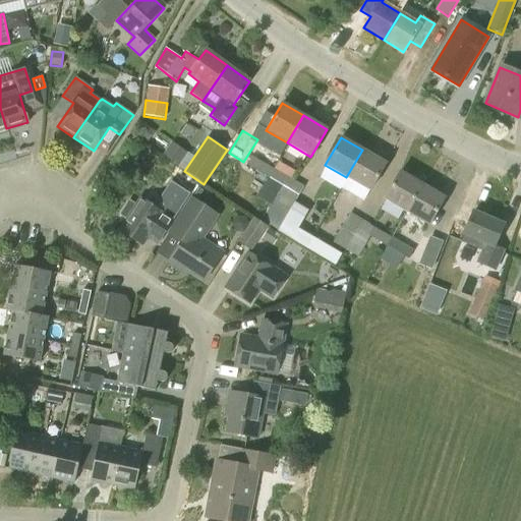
[(362,150),(346,177),(369,190),(386,163),(362,150)]
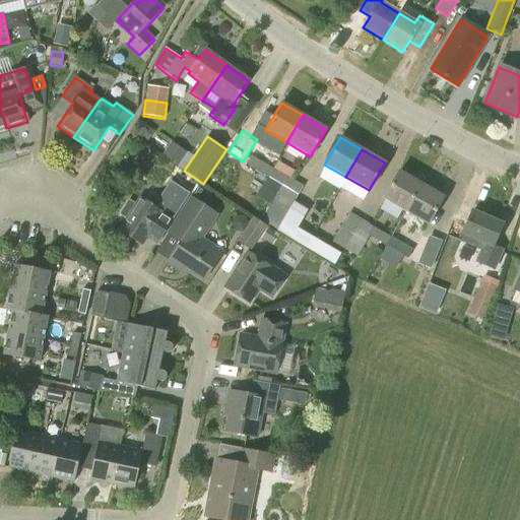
[(268,178),(272,169),(251,156),(247,165),(268,178)]
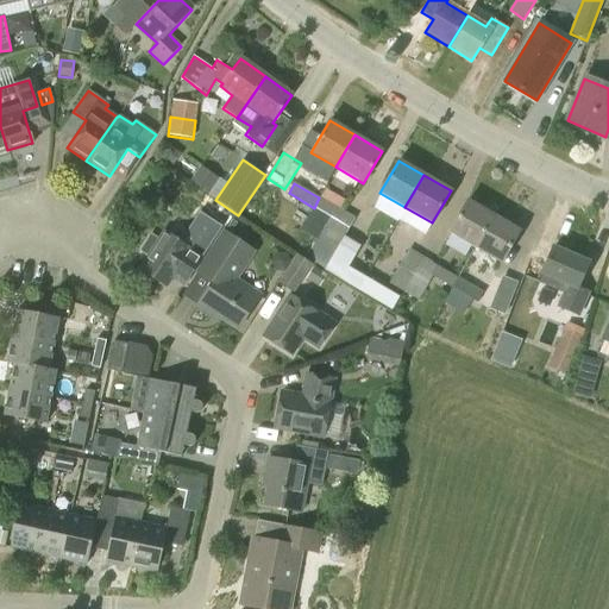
[(338,244),(340,245),(356,219),(319,198),(314,208),(316,209),(312,219),(324,226),(305,259),(303,262),(311,267),(312,264),(324,271),(338,244)]
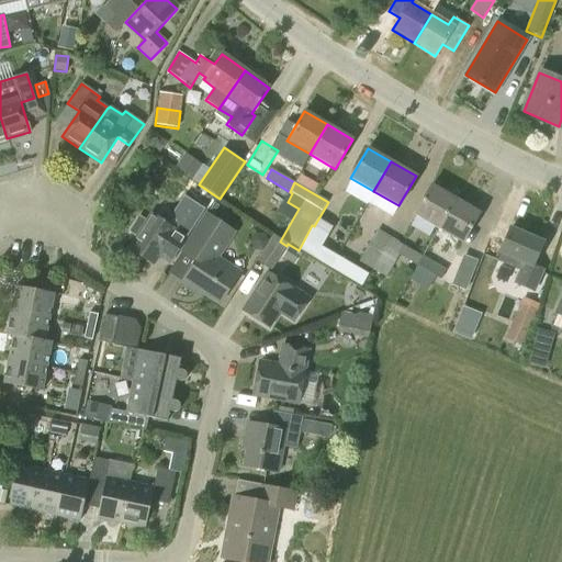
[(436,227),(452,198),(431,186),(414,215),(436,227)]
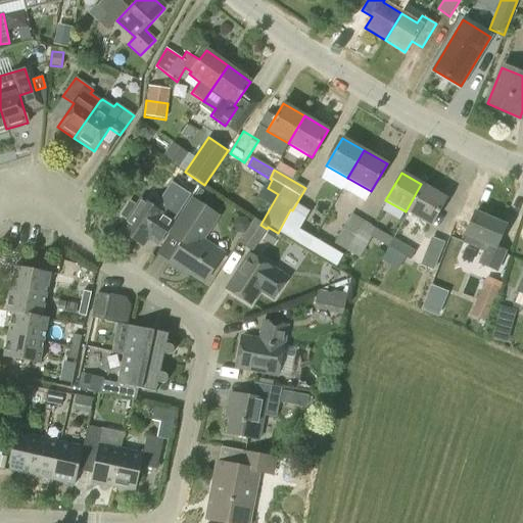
[(421,184),(406,211),(430,226),(446,198),(421,184)]
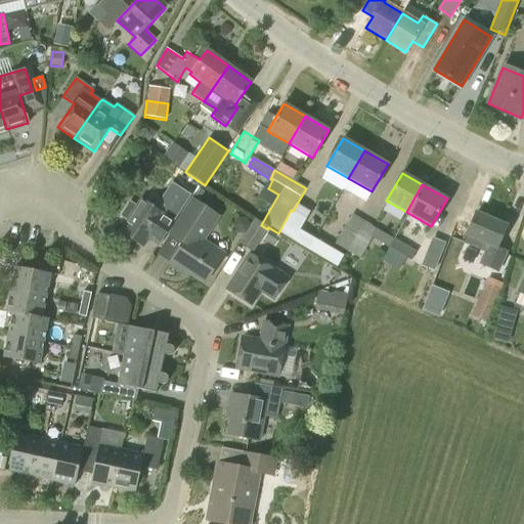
[(163,215),(141,200),(137,206),(130,201),(120,216),(127,221),(120,231),(142,247),(157,225),(167,231),(180,211),(170,204),(163,215)]
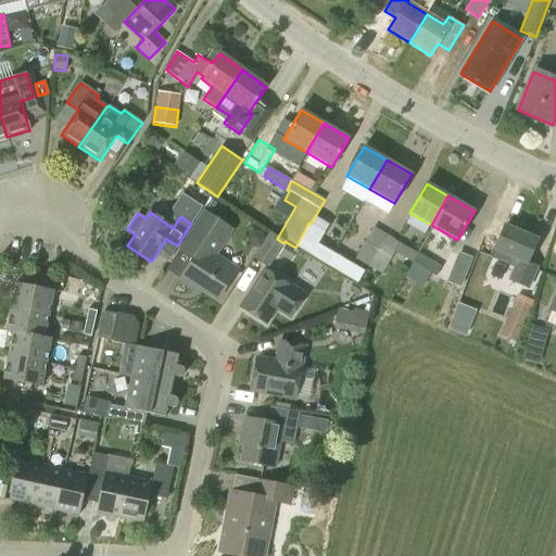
[(218,300),(237,270),(215,256),(223,244),(210,236),(219,222),(204,212),(179,250),(193,258),(179,280),(193,289),(196,285),(218,300)]
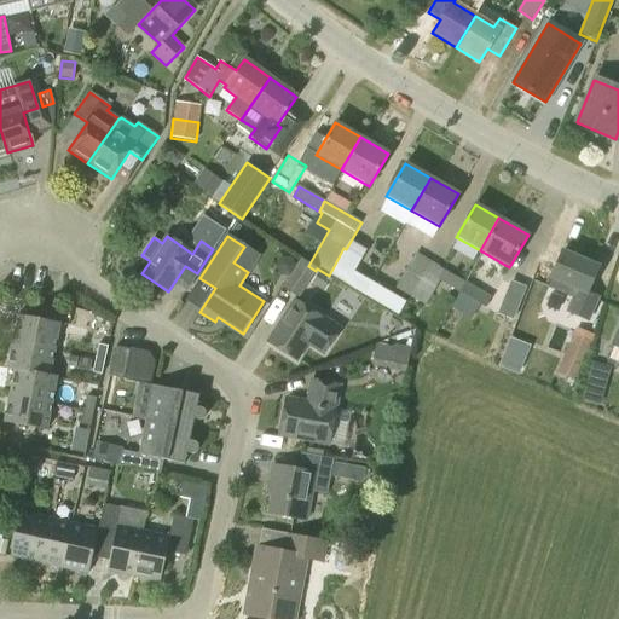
[(362,258),(346,249),(343,248),(329,276),(364,296),(371,282),(353,272),(362,258)]
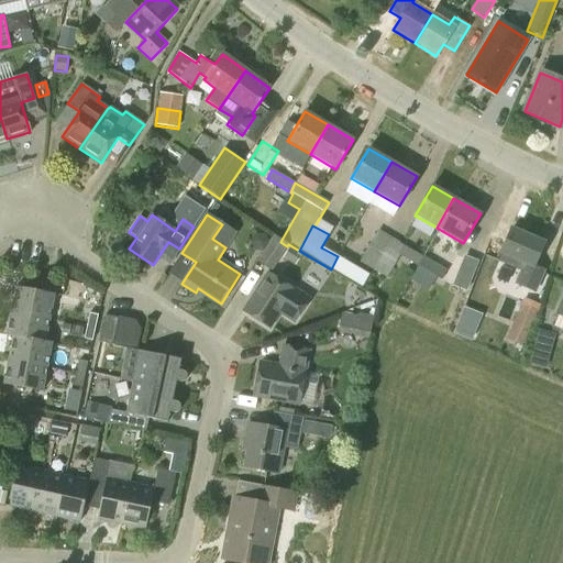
[(534,294),(544,269),(533,265),(543,243),(511,229),(500,252),(503,253),(499,261),(520,271),(515,285),(534,294)]
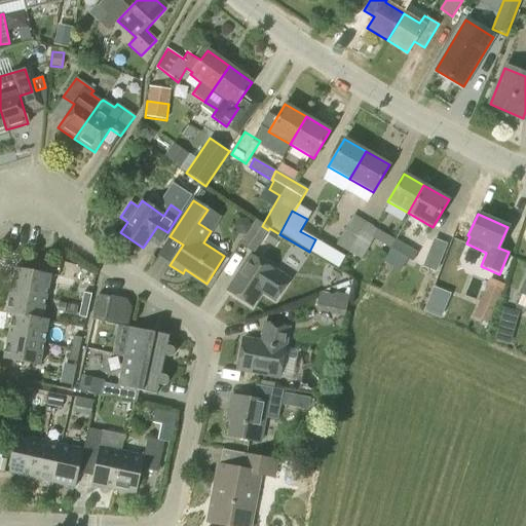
[(348,252),(365,222),(353,215),(336,245),(348,252)]
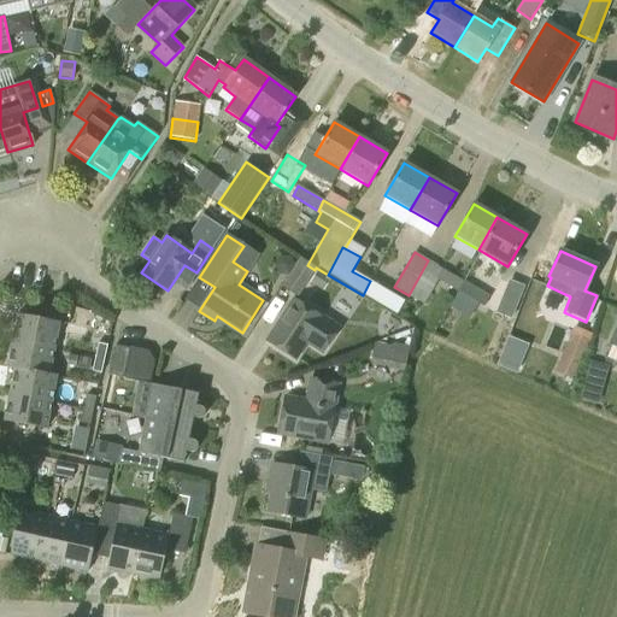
[(307,265),(309,263),(299,257),(281,287),(299,298),(315,270),(307,265)]
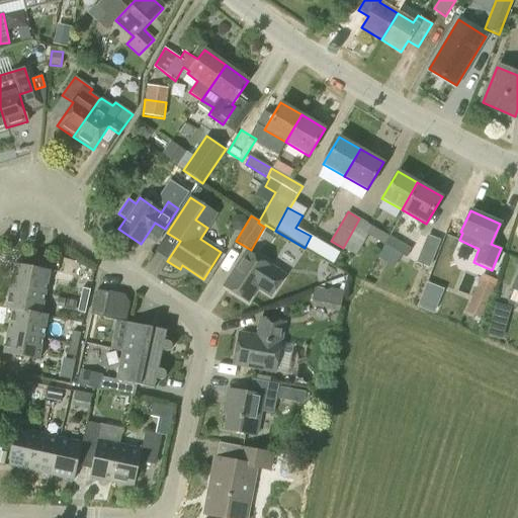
[(382,244),(387,235),(359,219),(343,248),(356,255),(367,235),(382,244)]
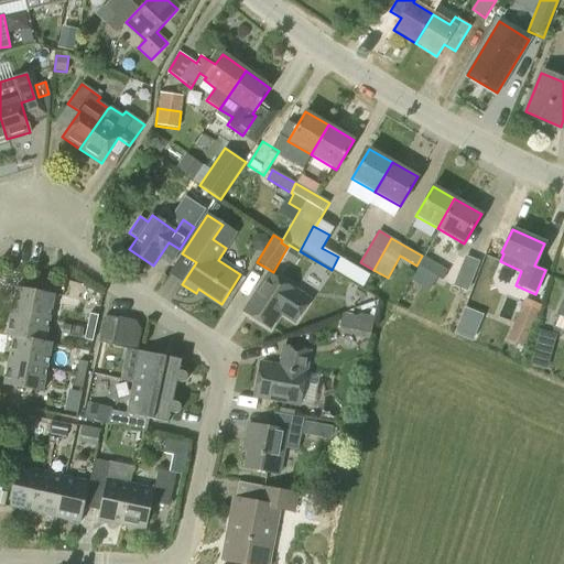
[(422,256),(416,266),(443,281),(448,271),(422,256)]
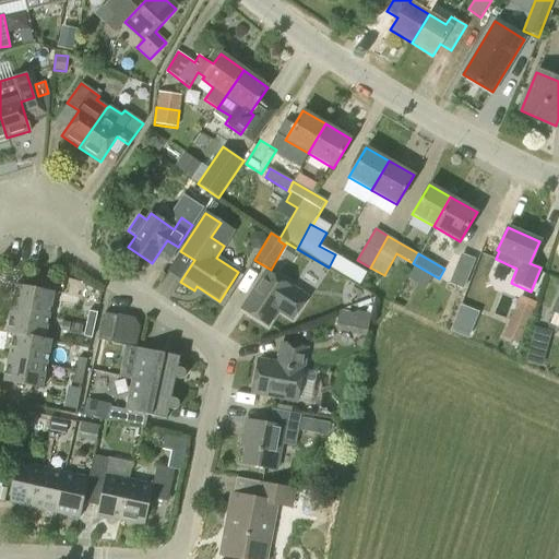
[(335,254),(329,268),(358,285),(366,273),(335,254)]
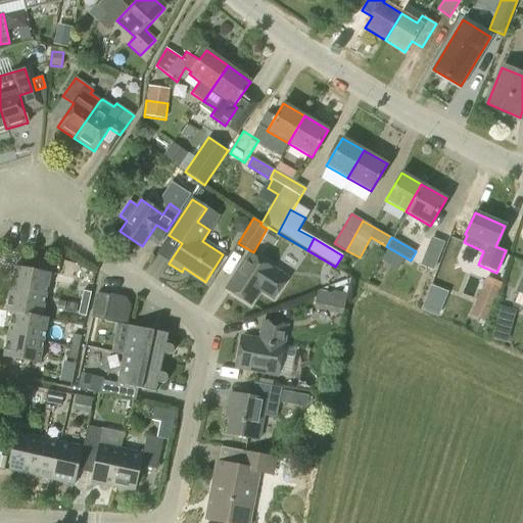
[(277,264),(277,257),(270,252),(264,254),(259,260),(249,254),(226,290),(249,305),(273,270),(277,264)]
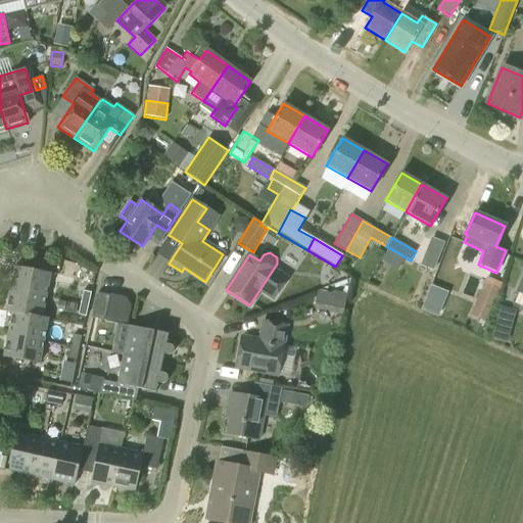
[(10,289),(46,295),(50,274),(14,267),(10,289)]
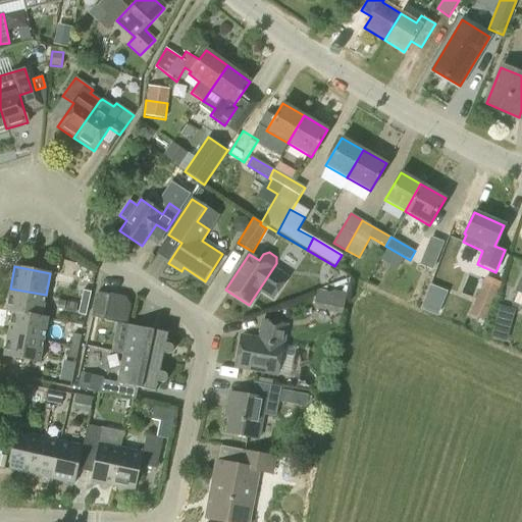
[(469,315),(484,321),(499,288),(483,281),(469,315)]
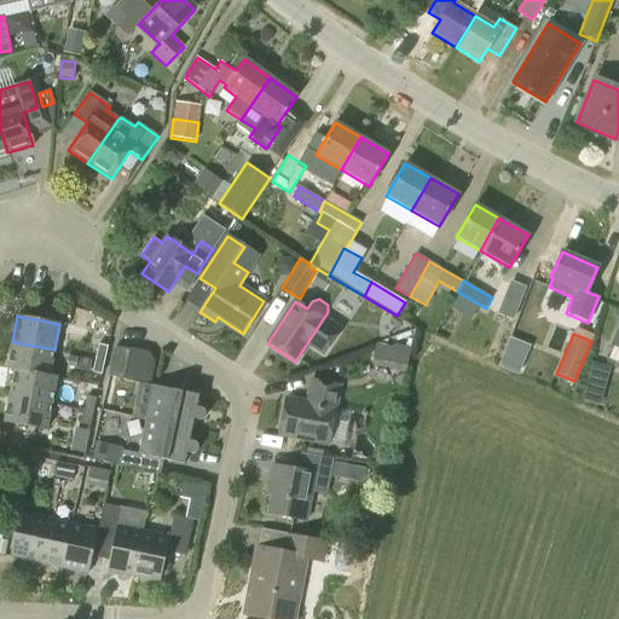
[(50,376),(55,350),(12,342),(7,369),(15,371),(15,370),(50,376)]
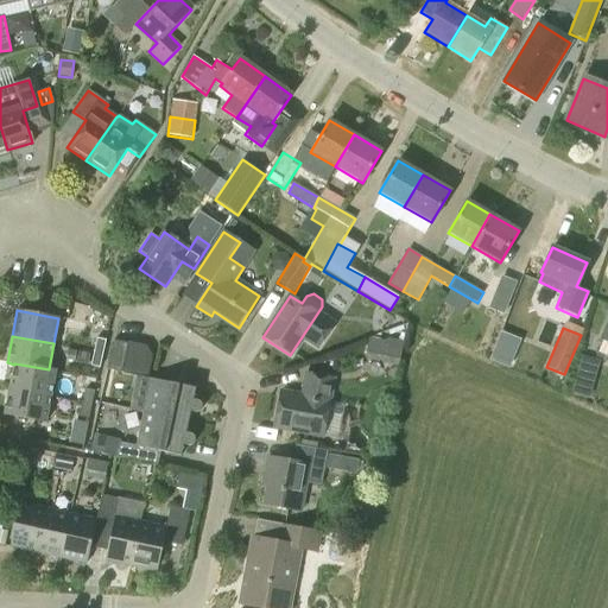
[(94,353),(103,354),(106,340),(96,337),(94,353)]
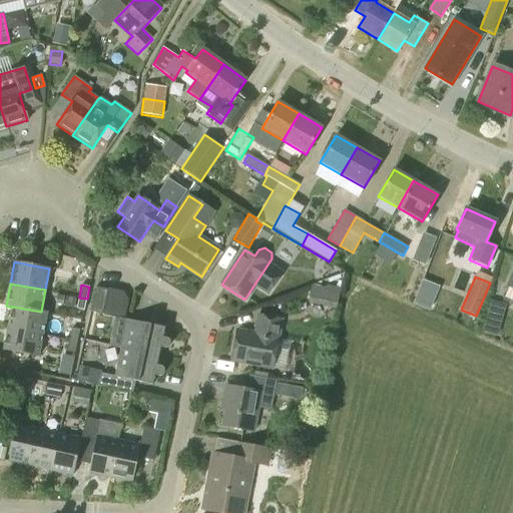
[(326,288),(312,285),(308,304),(335,309),(339,288),(326,286),(326,288)]
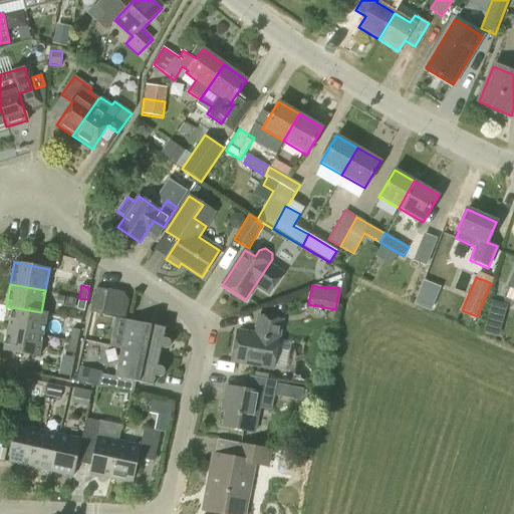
[(107,290),(95,288),(90,312),(102,314),(120,318),(123,306),(127,306),(129,301),(122,292),(108,289),(107,290)]
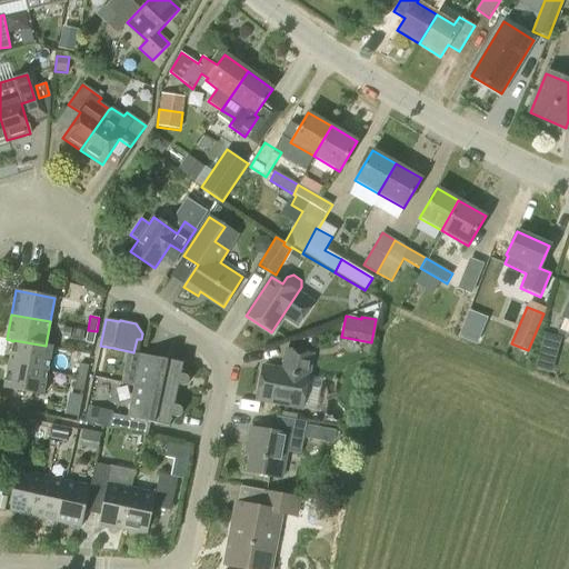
[(85,332),(72,330),(71,340),(82,342),(85,332)]
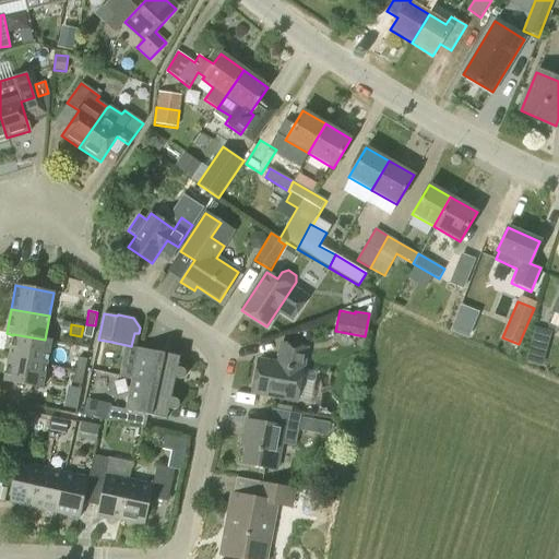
[(92,337),(95,325),(86,324),(83,336),(92,337)]
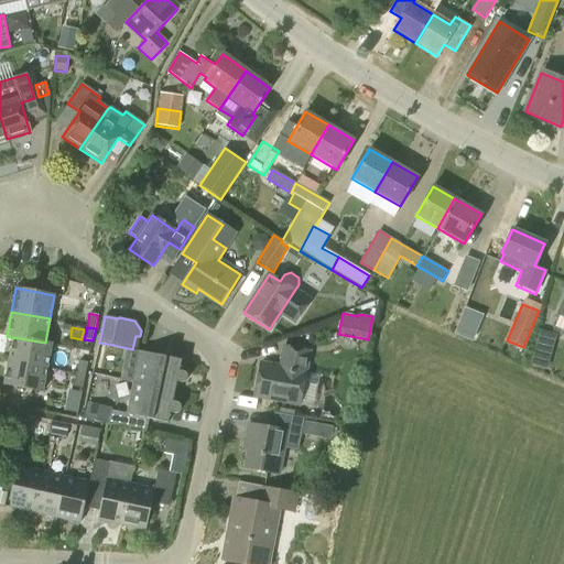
[(540,331),(534,348),(551,353),(556,335),(540,331)]
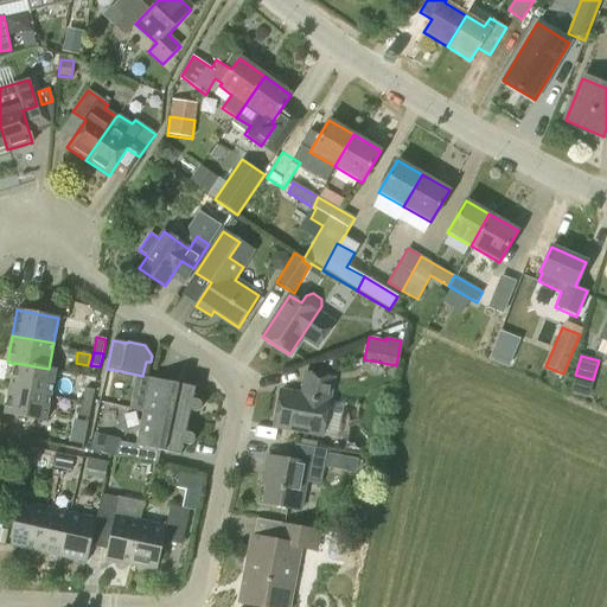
[(56,370),(49,369),(14,363),(14,364),(10,389),(50,396),(56,370)]
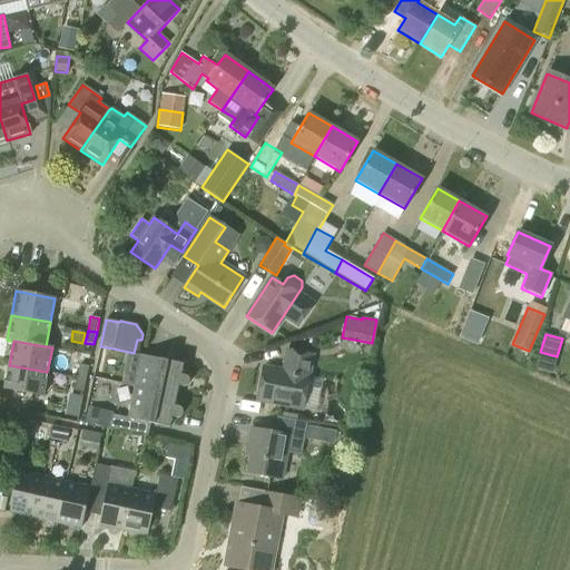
[(308,376),(312,355),(287,351),(284,372),(263,367),(257,401),(303,409),(308,376)]
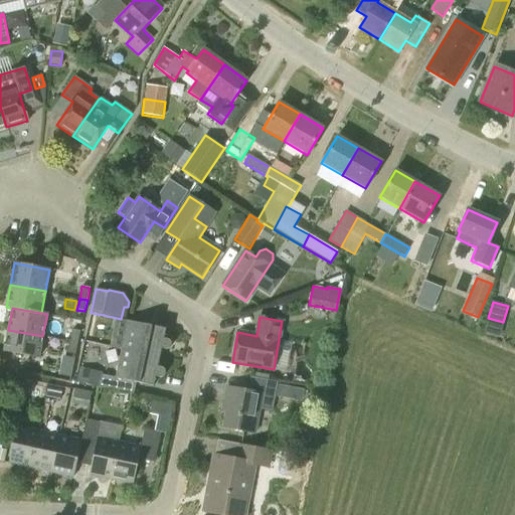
[(69,341),(77,343),(82,322),(74,320),(69,341)]
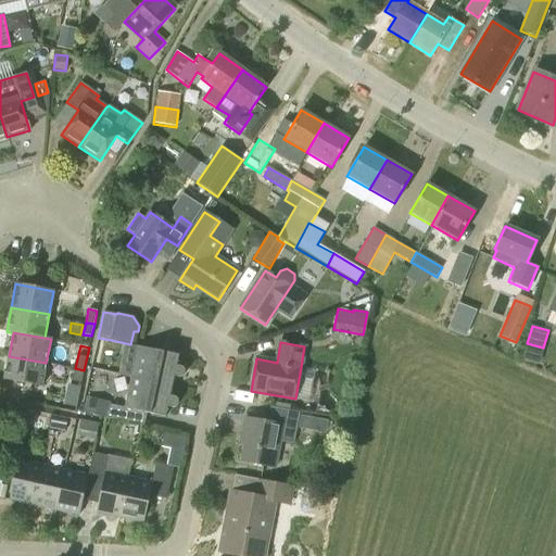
[(130,377),(172,386),(174,376),(179,377),(184,375),(185,369),(181,367),(176,366),(178,355),(138,346),(130,377)]
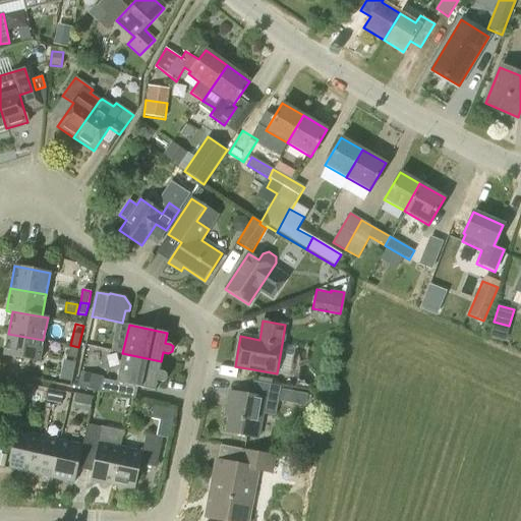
[(39,362),(43,340),(8,334),(3,356),(39,362)]
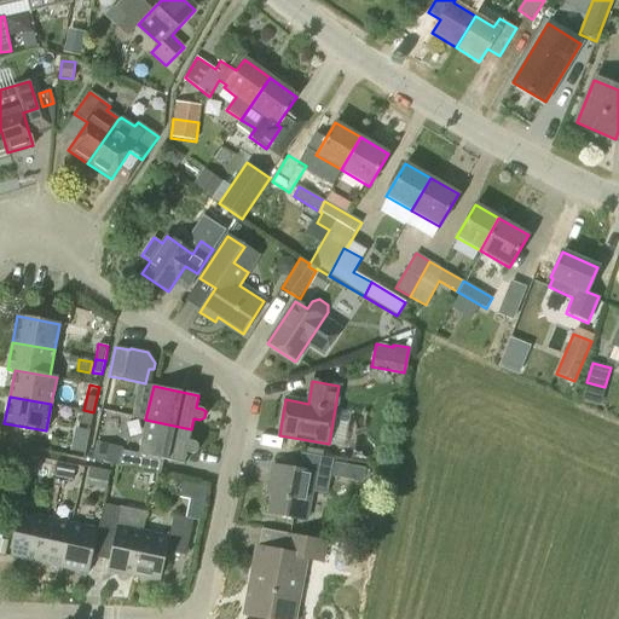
[(91,426),(93,412),(84,410),(81,424),(91,426)]
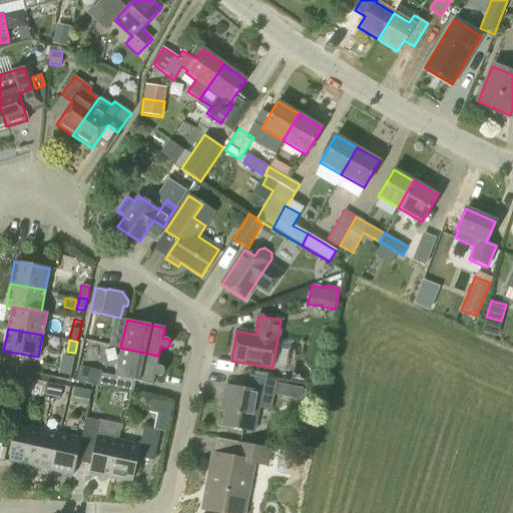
[(156,366),(158,356),(120,348),(114,376),(152,385),(154,375),(158,376),(159,376),(161,376),(162,375),(164,369),(161,367),(156,366)]
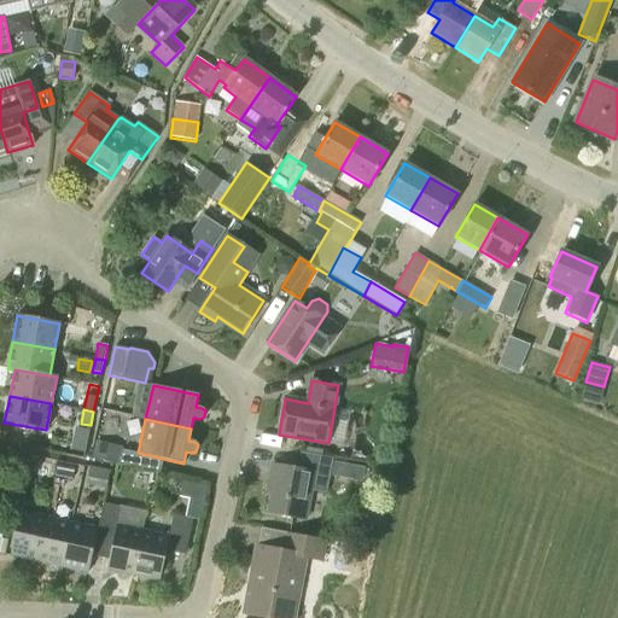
[(118,465),(122,448),(95,442),(92,459),(118,465)]
